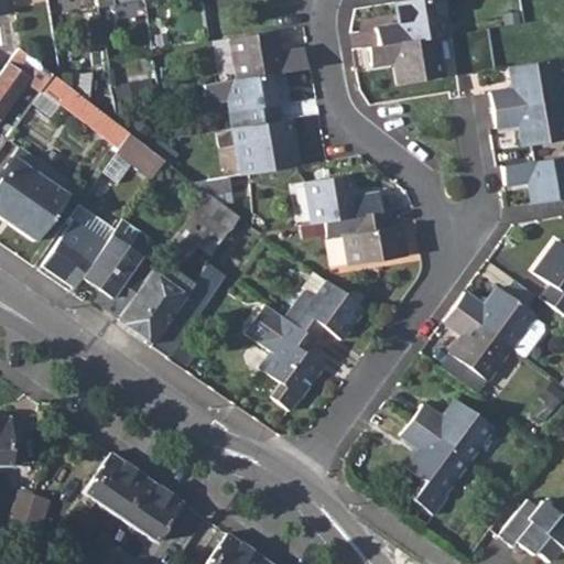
[(377,29),(380,46),(438,36),(449,34),(443,0),(404,0),(397,1),(401,25),(377,29)]
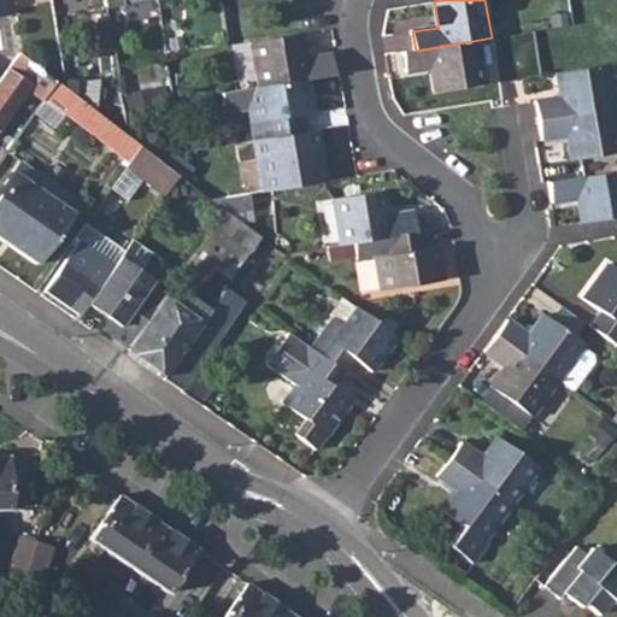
[(257,40),(264,87),(315,78),(340,75),(336,56),(312,59),(307,33),(257,40)]
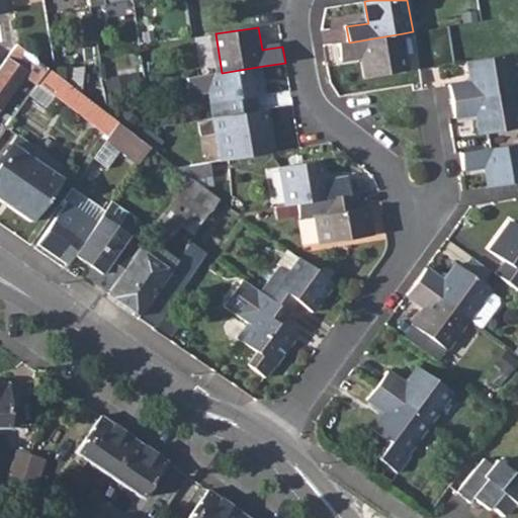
[(410,71),(403,33),(349,42),(340,44),(343,62),(364,59),(368,78),(410,71)]
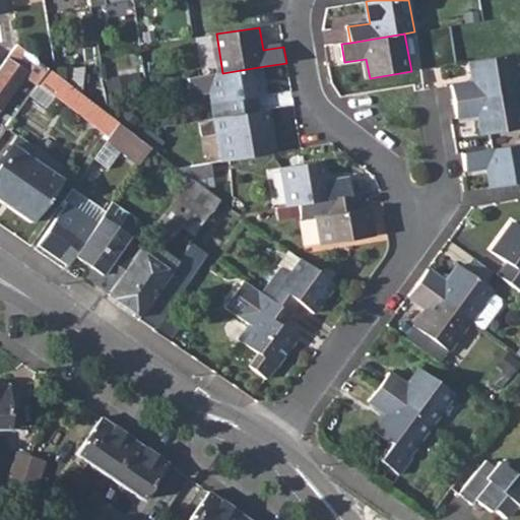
[(27,71),(41,79),(49,67),(18,44),(0,69),(0,112),(25,76),(23,75),(27,71)]
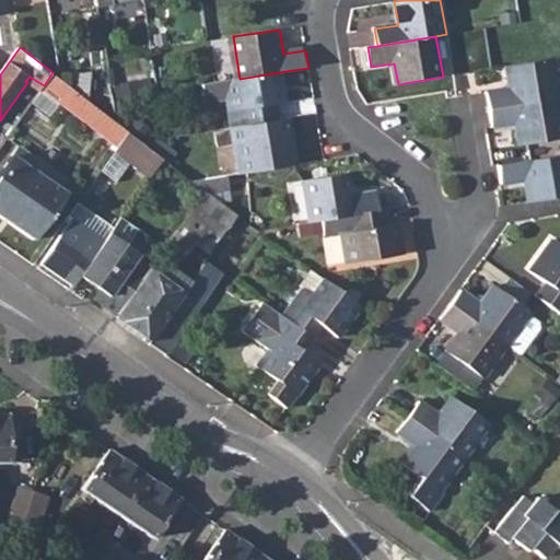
[(490,92),(493,111),(559,97),(559,94),(558,80),(559,79),(559,56),(508,66),(513,89),(490,92)]
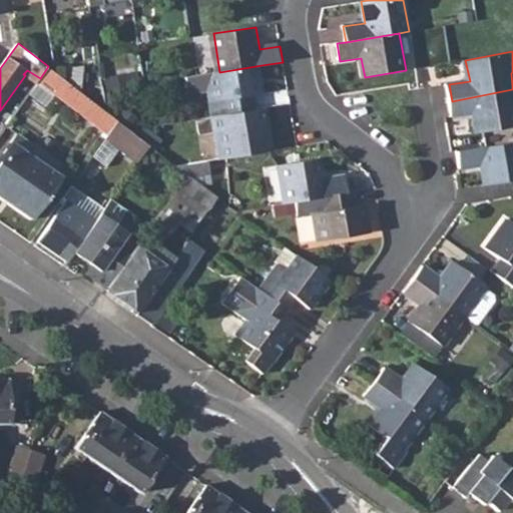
[(264,80),(262,65),(219,72),(188,77),(191,96),(212,93),(215,117),(257,110),(254,96),(261,95),(259,81),(264,80)]
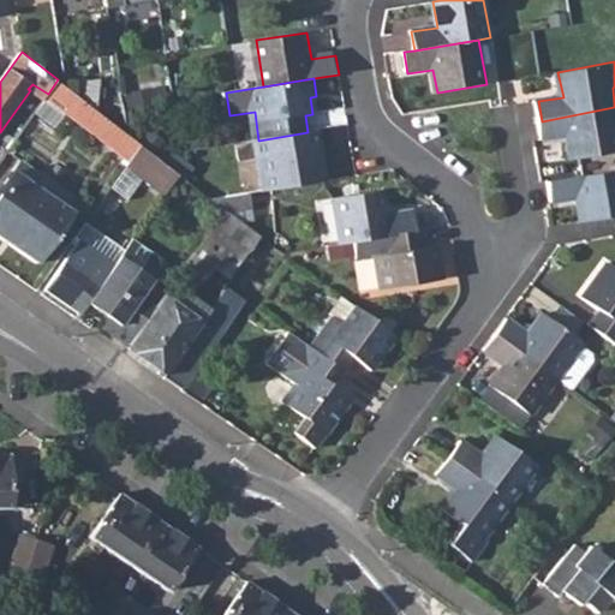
[(45,97),(127,159),(138,143),(131,137),(58,79),(48,94),(45,97)]
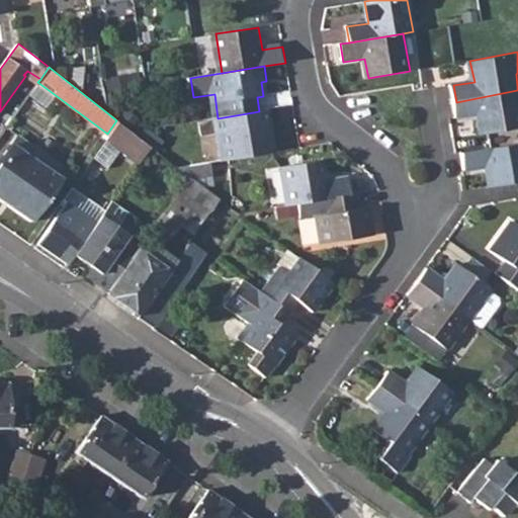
[(517,90),(456,102),(459,118),(480,114),(484,136),(517,130),(517,90)]
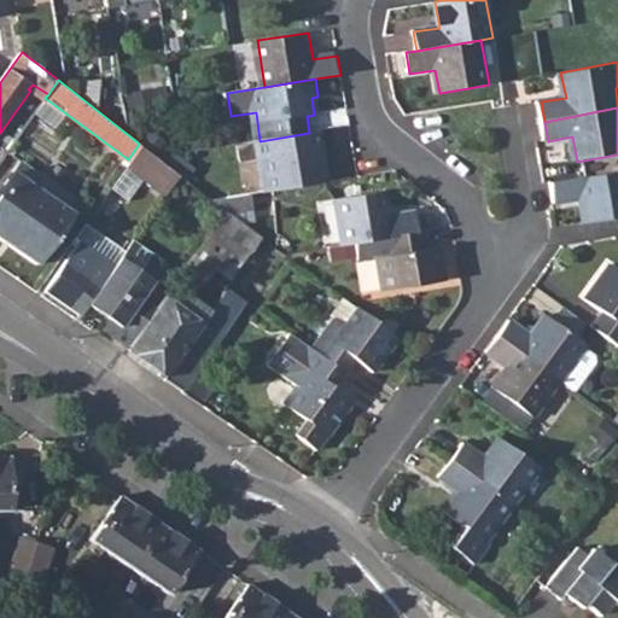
[(268,193),(331,182),(328,164),(322,167),(319,151),(326,149),(322,130),(309,133),(260,141),(268,193)]
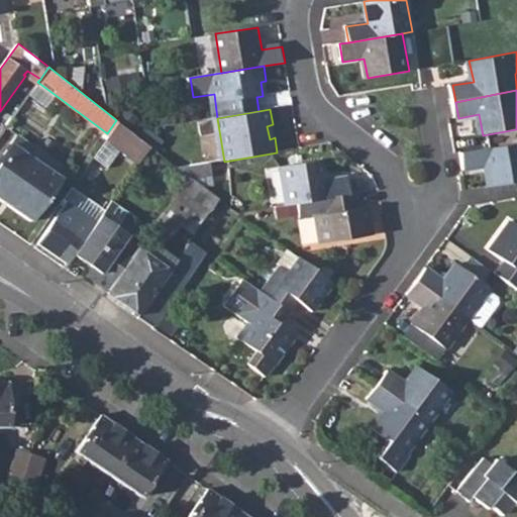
[(107,133),(141,159),(150,146),(116,120),(107,133)]
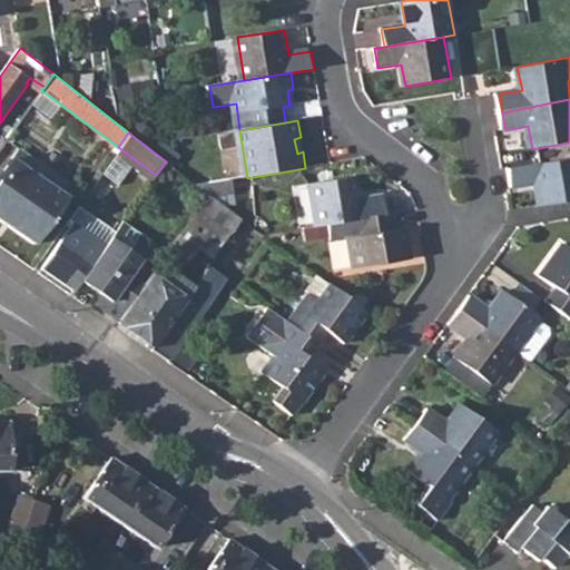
[(538,184),(541,207),(569,202),(569,158),(512,168),(516,188),(538,184)]
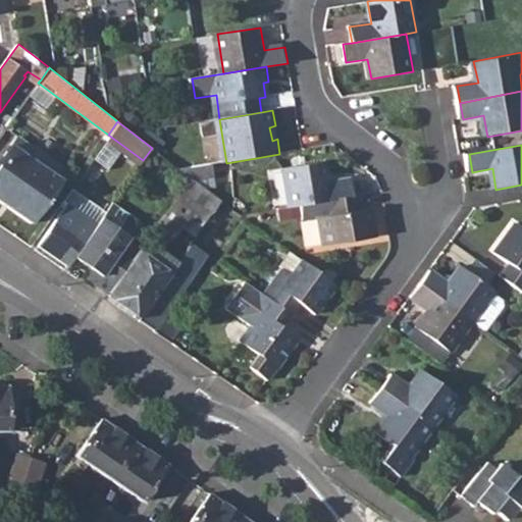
[(0,161),(0,202),(32,224),(60,181),(10,147),(0,161)]
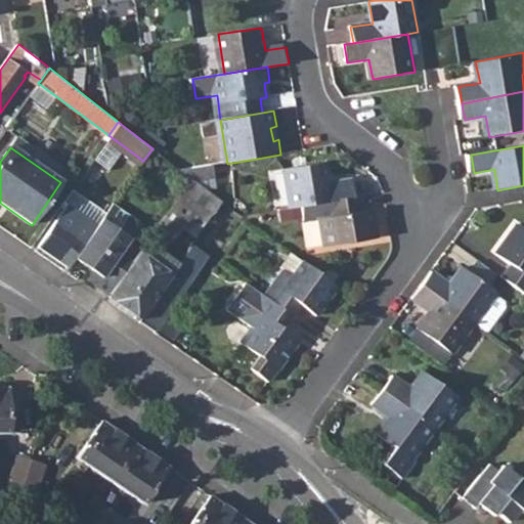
[(301,205),(354,195),(351,181),(332,184),(328,163),(284,171),(291,207),(301,205)]
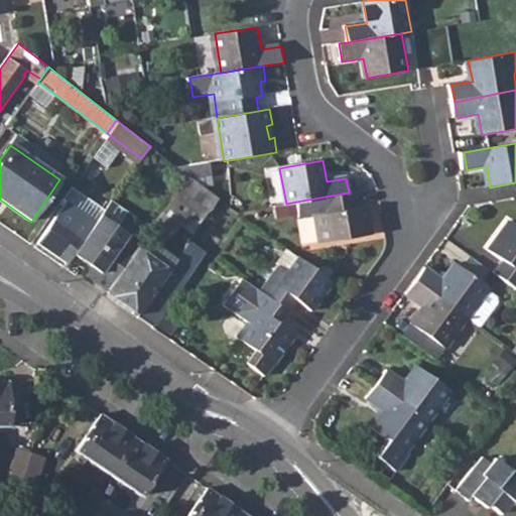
[(212,164),(179,169),(186,174),(192,179),(215,175),(212,164)]
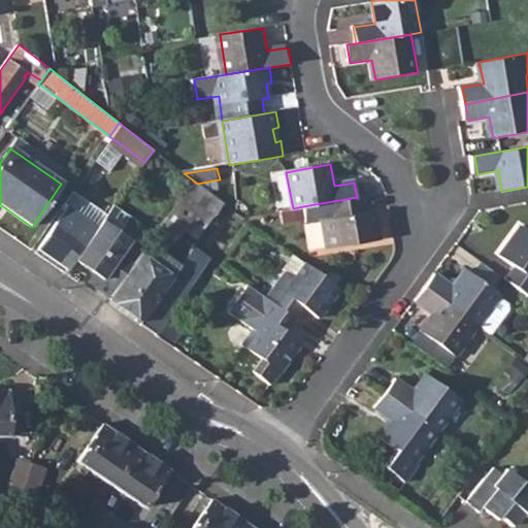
[(182,192),(212,216),(222,203),(197,184),(191,178),(182,192)]
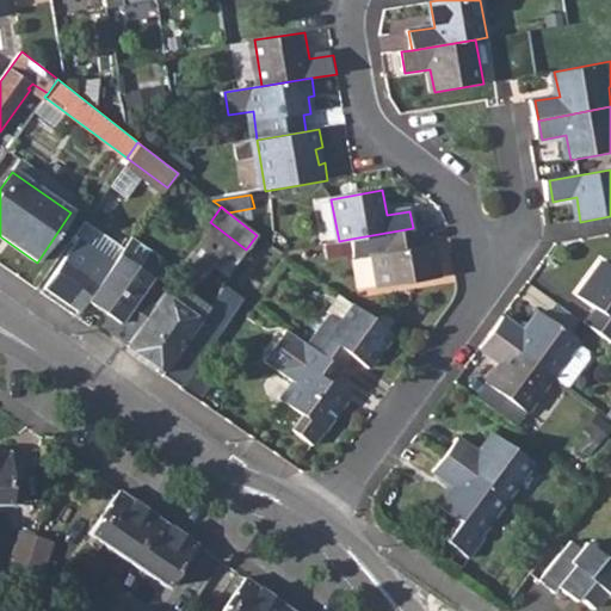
[(79,241),(112,266),(119,257),(123,251),(82,221),(72,236),(79,241)]
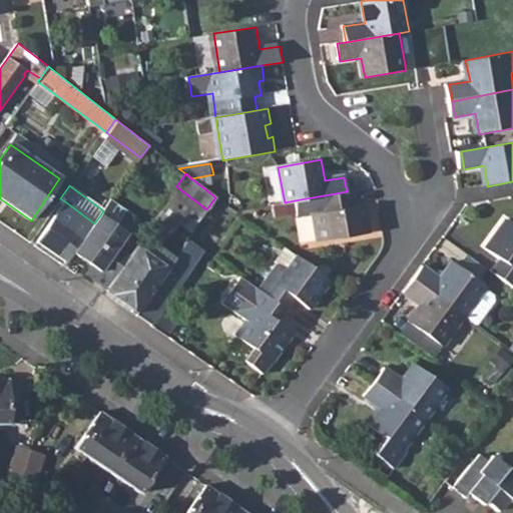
[(313,214),(318,242),(370,232),(368,217),(362,219),(359,205),(355,206),(352,190),(347,191),(295,200),(298,216),(313,214)]
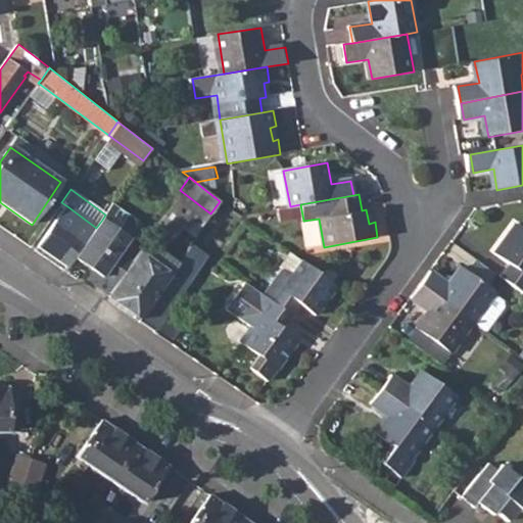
[(102,220),(129,238),(134,229),(133,221),(111,205),(105,215),(102,220)]
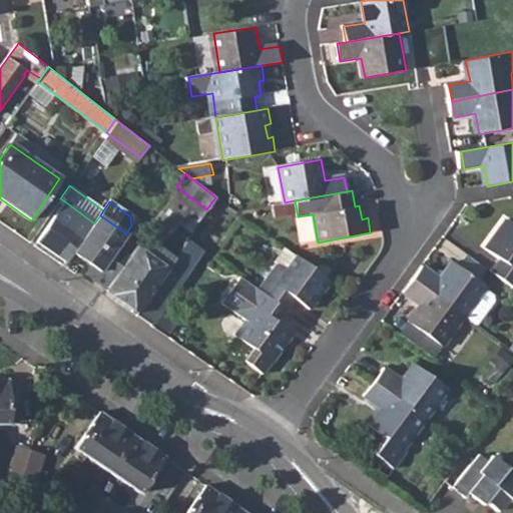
[(73,253),(94,223),(66,202),(37,242),(67,263),(73,253)]
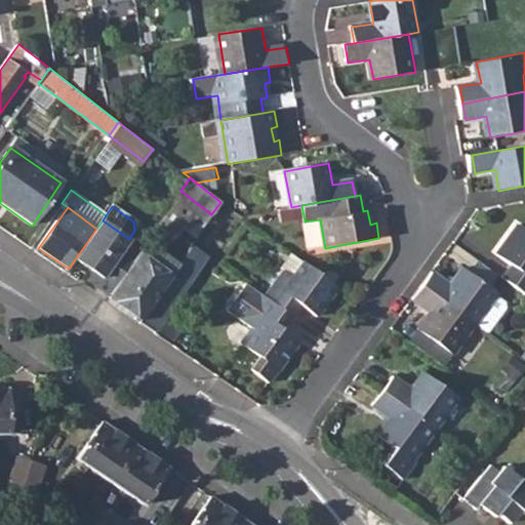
[(373,209),(367,210),(370,225),(376,223),(373,209)]
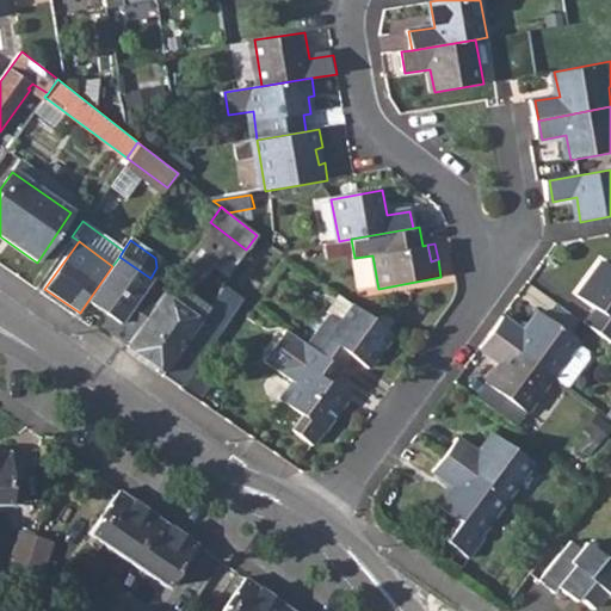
[(98,327),(125,346),(162,291),(147,283),(150,278),(119,257),(112,266),(87,302),(106,316),(98,327)]
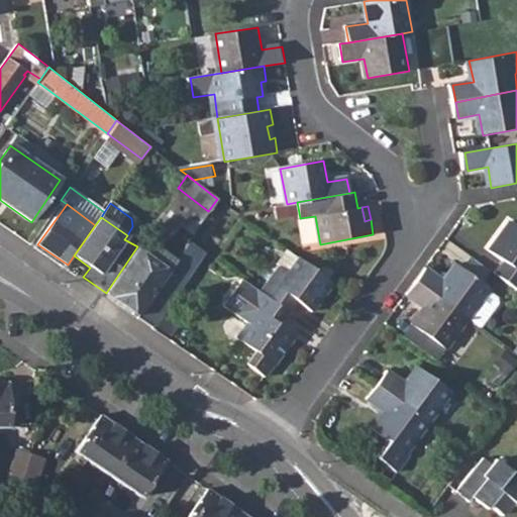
[(487,249),(501,260),(506,264),(498,275),(516,289),(516,226),(508,220),(487,249)]
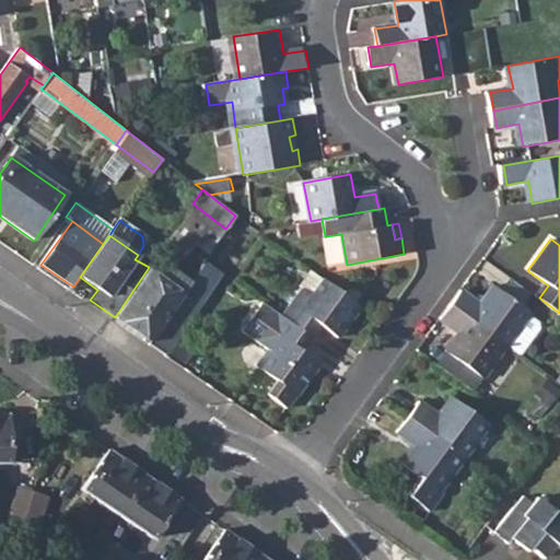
[(172,313),(190,283),(154,259),(149,267),(115,317),(152,342),(172,313)]
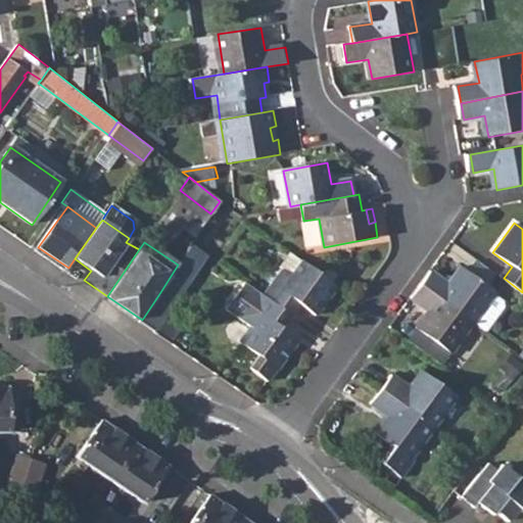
[(178,265),(160,292),(175,301),(207,255),(191,243),(178,265)]
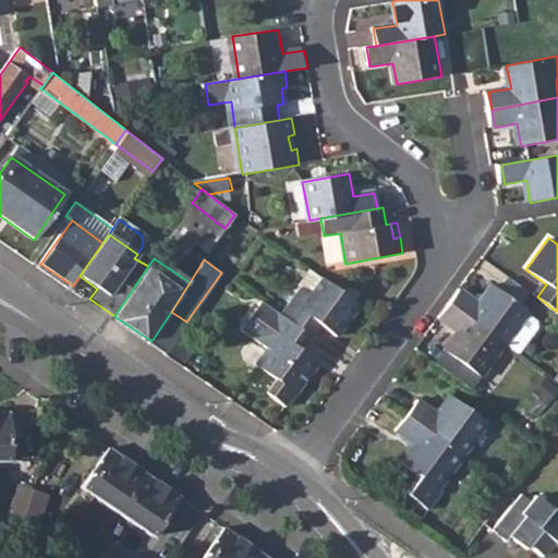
[(296,288),(300,290),(308,298),(322,278),(310,269),(296,288)]
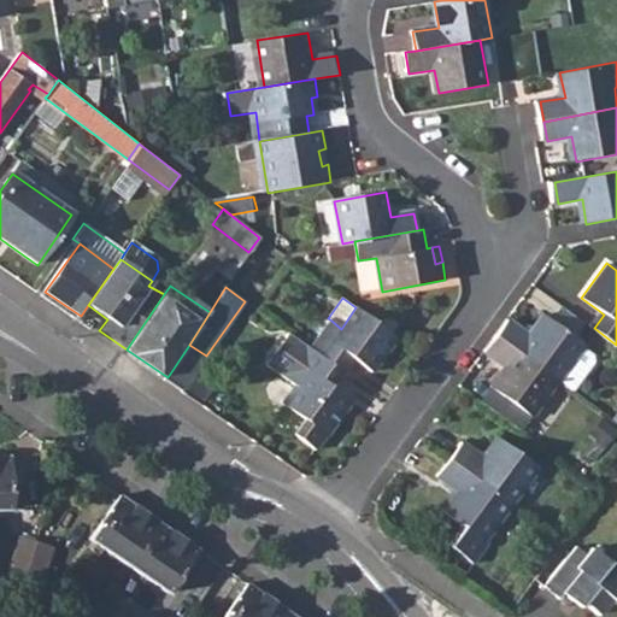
[(550,322),(571,338),(583,321),(563,305),(550,322)]
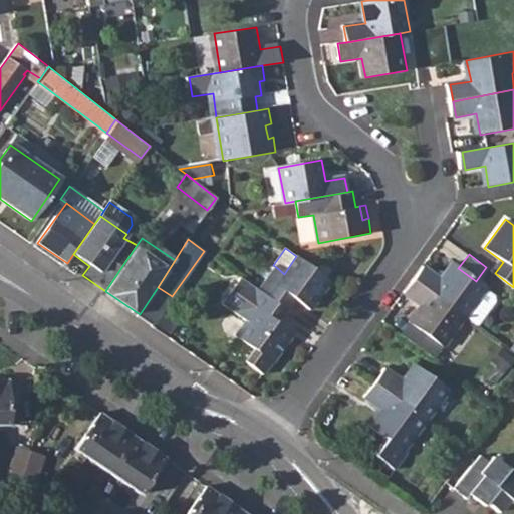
[(258,291),(281,308),(289,296),(296,302),(310,311),(331,282),(296,256),(284,274),(276,267),(258,291)]
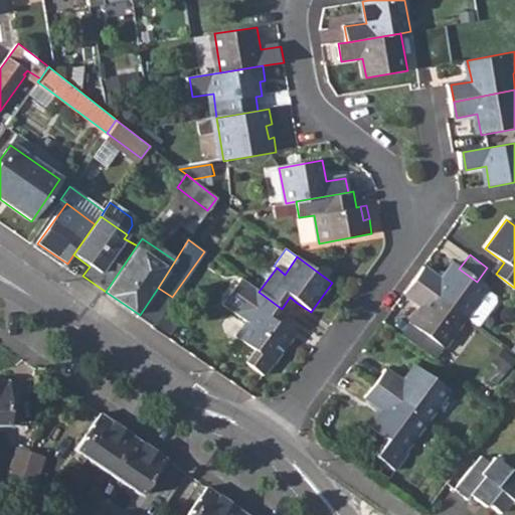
[(491,271),(496,274),(504,263),(499,259),(491,271)]
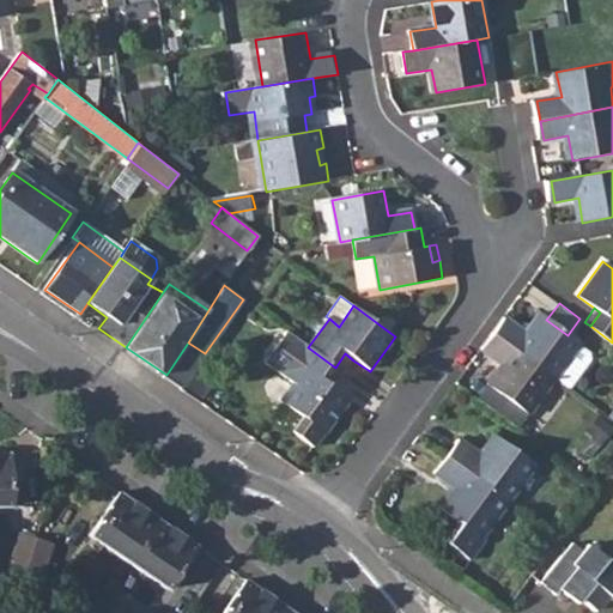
[(491,332),(552,377),(576,345),(577,343),(568,335),(546,320),(536,313),(522,333),(501,319),(491,332)]
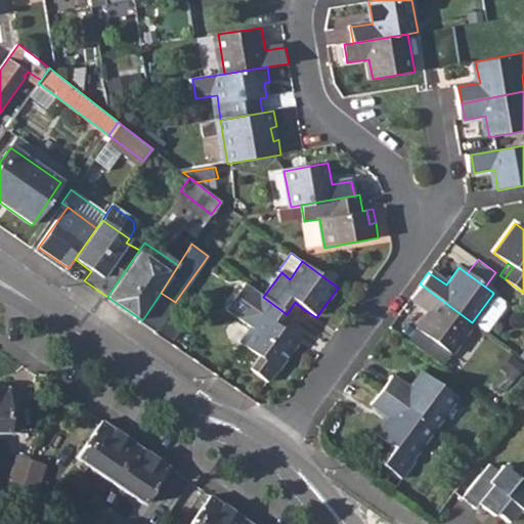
[(263,297),(245,284),(225,311),(250,330),(239,345),(259,358),(250,372),(267,385),(298,342),(285,333),(278,329),(288,314),(287,314),(263,297)]
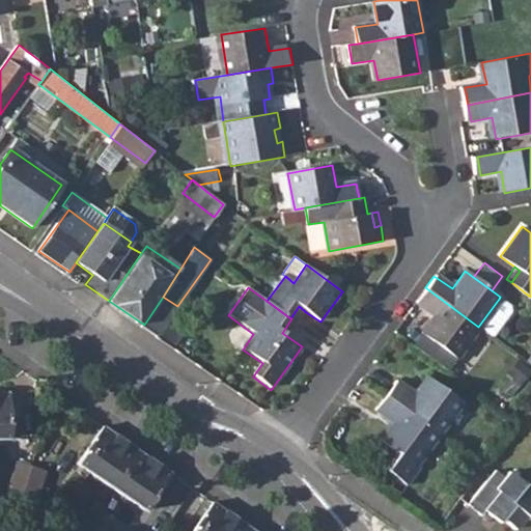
[(419,332),(455,358),(478,327),(425,287),(414,302),(431,314),(419,332)]
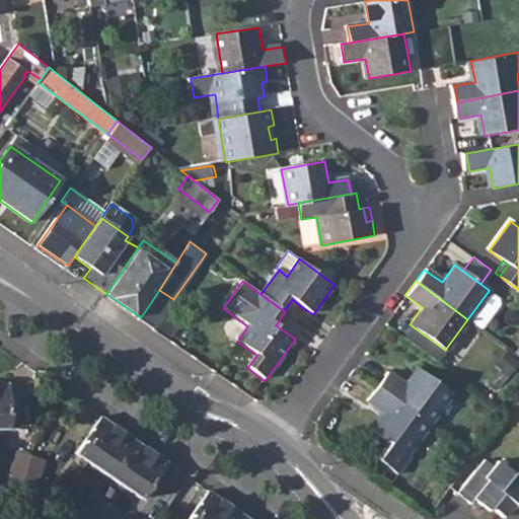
[(159,290),(141,317),(155,327),(173,299),(159,290)]
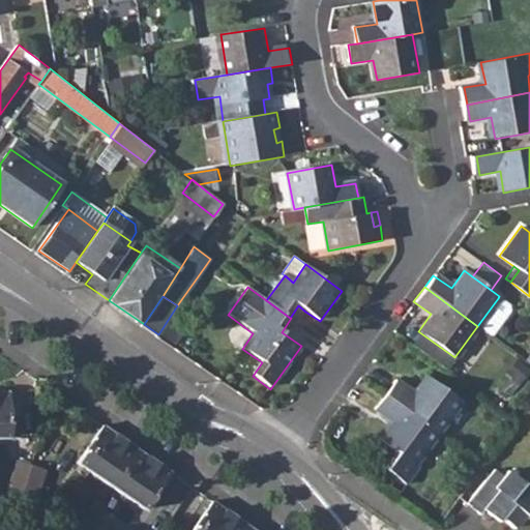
[(507,305),(498,298),(477,326),(491,335),(508,311),(507,305)]
